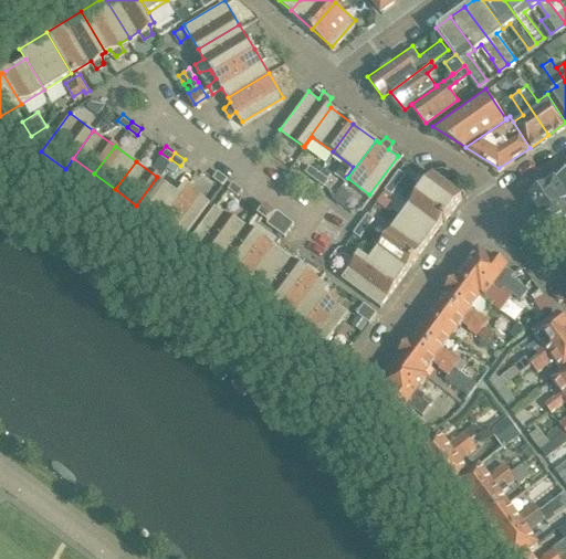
[(314,176),(320,169),(310,162),(305,169),(314,176)]
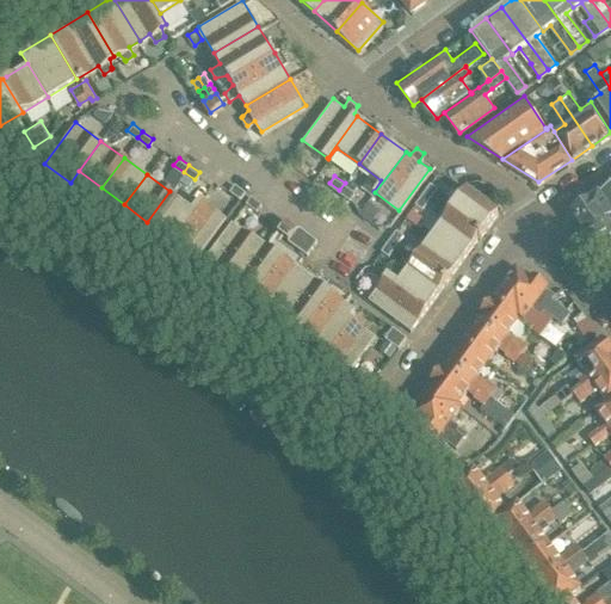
[(355,191),(353,189),(357,184),(350,178),(346,184),(345,183),(339,190),(350,197),(355,191)]
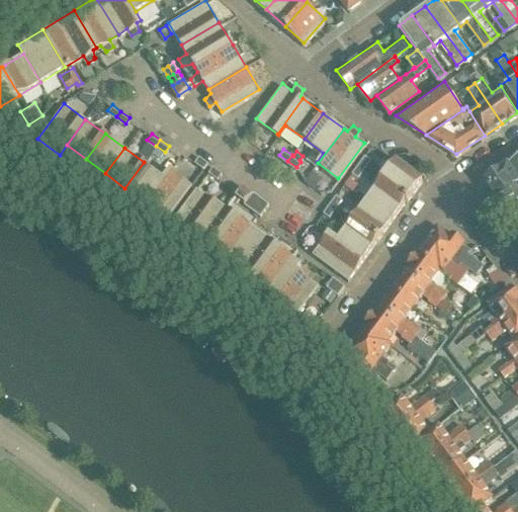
[(364,166),(370,157),(365,153),(358,162),(364,166)]
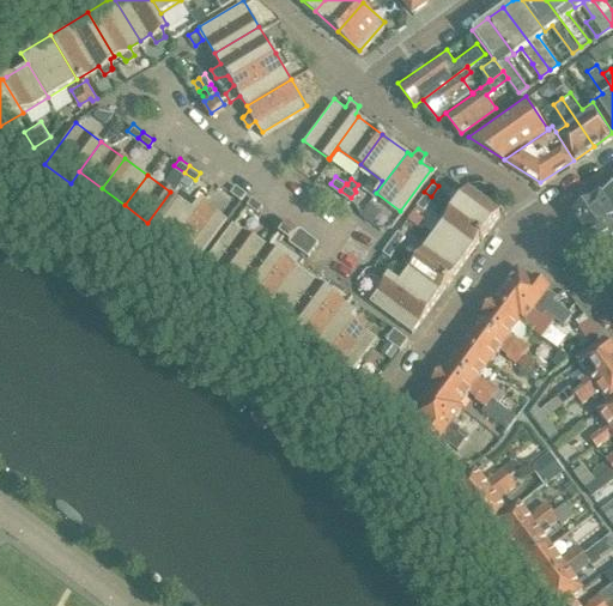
[(241,197),(247,189),(236,182),(230,189),(241,197)]
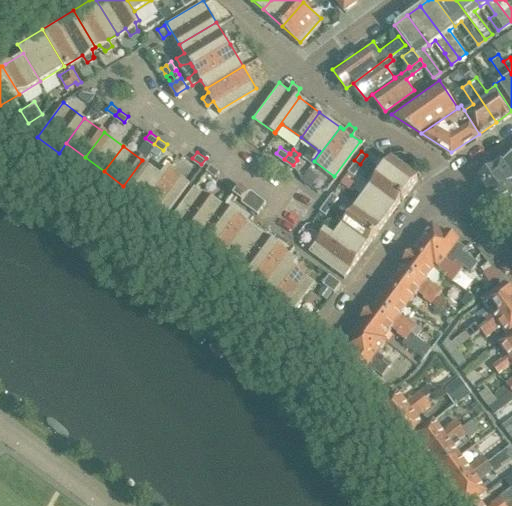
[(511,154),(503,161),(502,161),(501,162),(511,178),(511,154)]
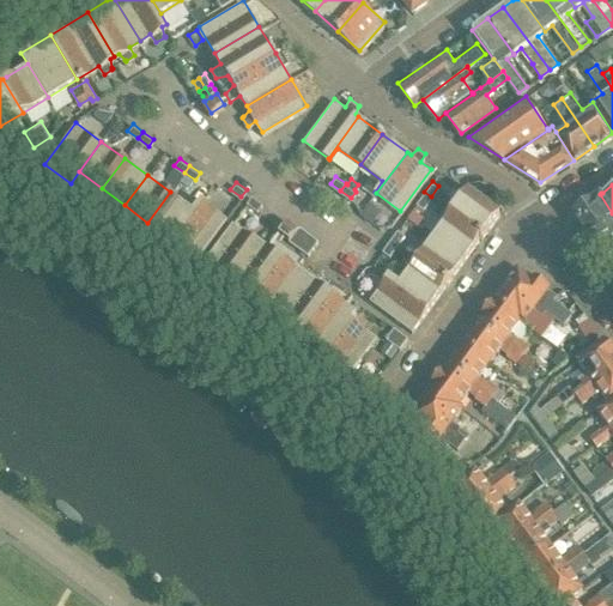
[(484,235),(501,211),(468,187),(451,210),(484,235)]
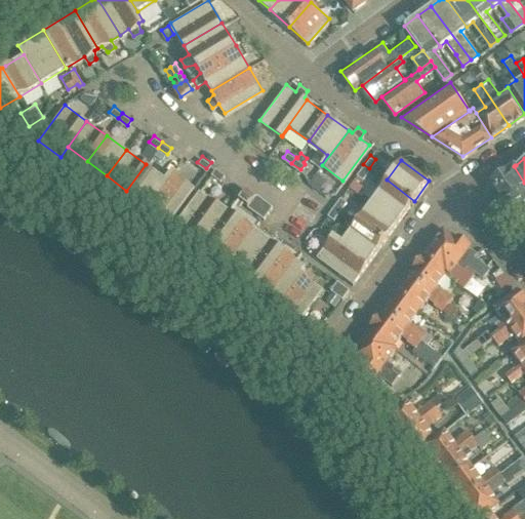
[(146,204),(165,178),(146,164),(126,191),(146,204)]
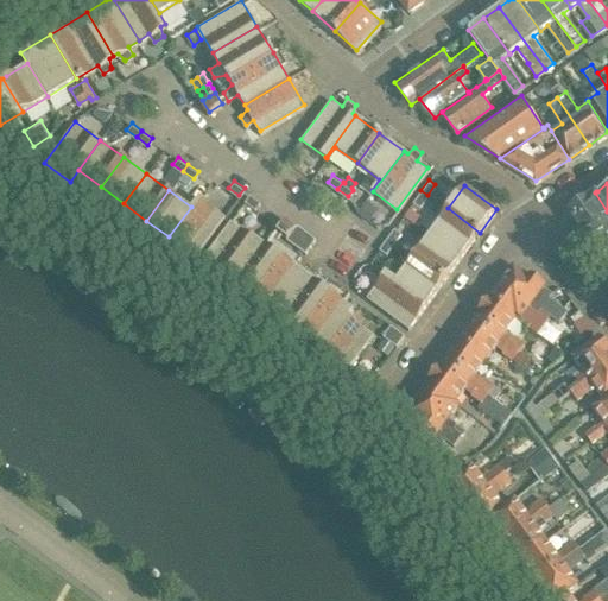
[(420,206),(428,195),(420,190),(413,200),(420,206)]
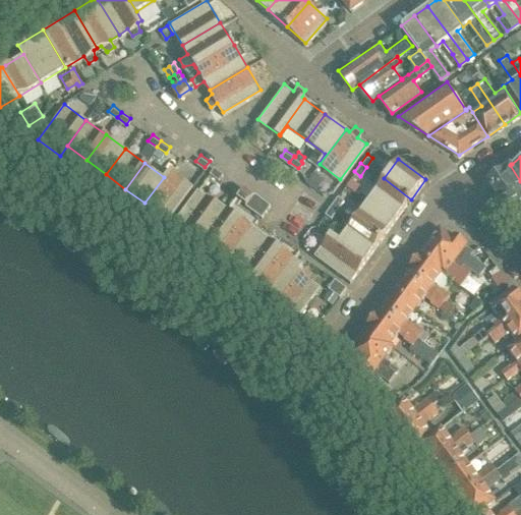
[(219,177),(223,171),(214,165),(210,171),(219,177)]
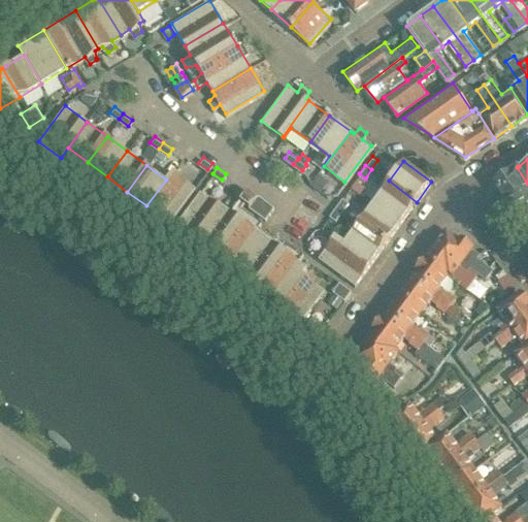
[(527,184),(517,167),(494,183),(504,197),(501,199),(512,215),(513,214),(518,222),(527,214),(527,184)]
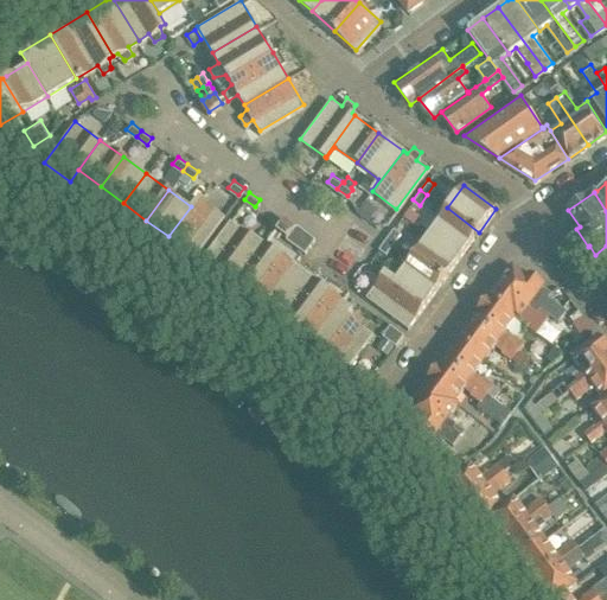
[(195,255),(225,214),(199,195),(191,206),(168,236),(195,255)]
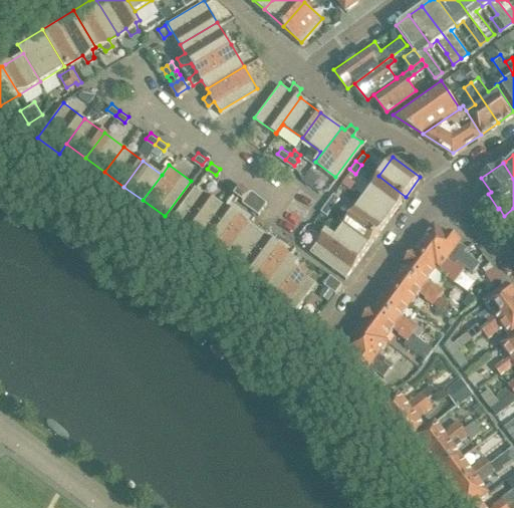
[(404,199),(406,197),(378,176),(364,196),(390,215),(403,198),(404,199)]
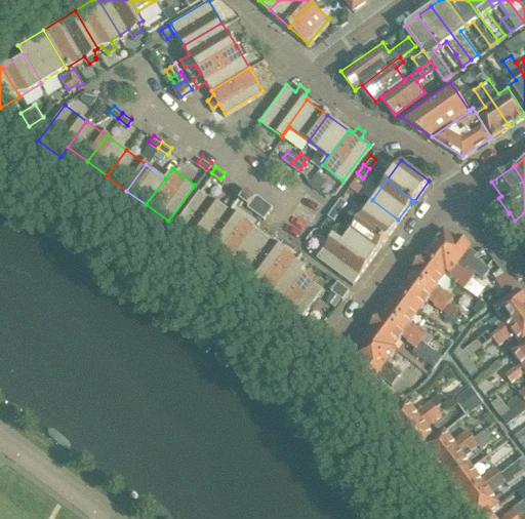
[(246,188),(239,198),(247,204),(252,198),(255,194),(246,188)]
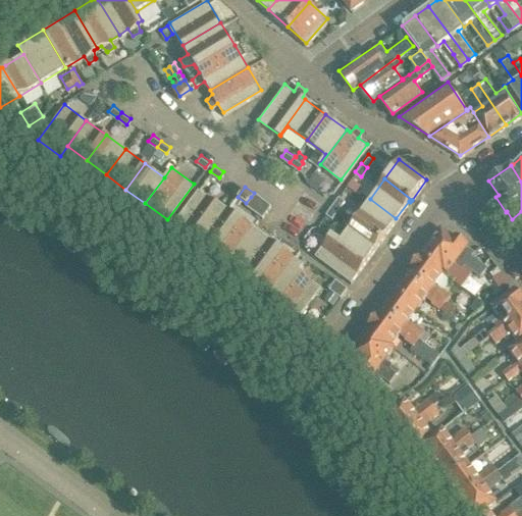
[(202,246),(228,210),(198,188),(172,223),(202,246)]
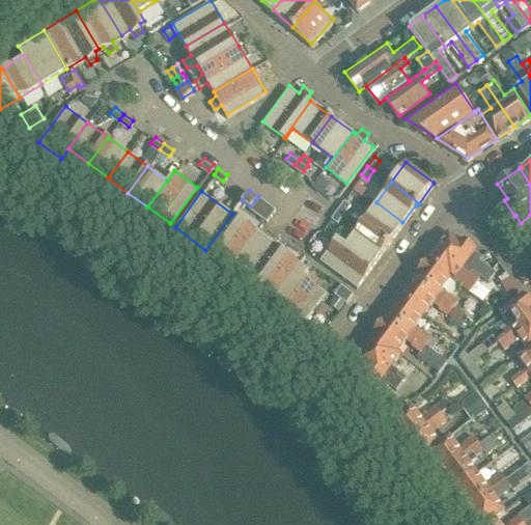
[(258,196),(255,200),(263,206),(268,200),(262,197),(259,194),(258,196)]
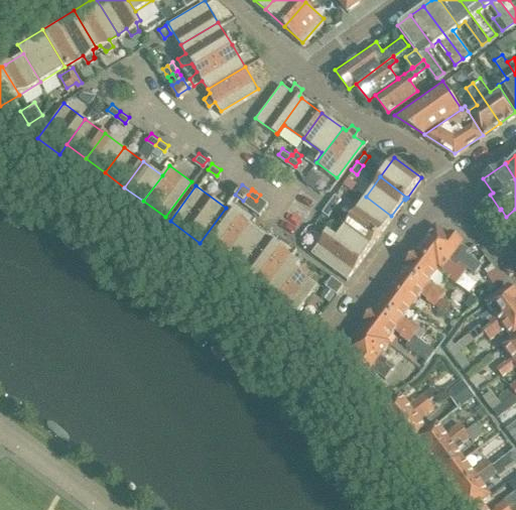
[(335,205),(341,197),(335,192),(329,201),(335,205)]
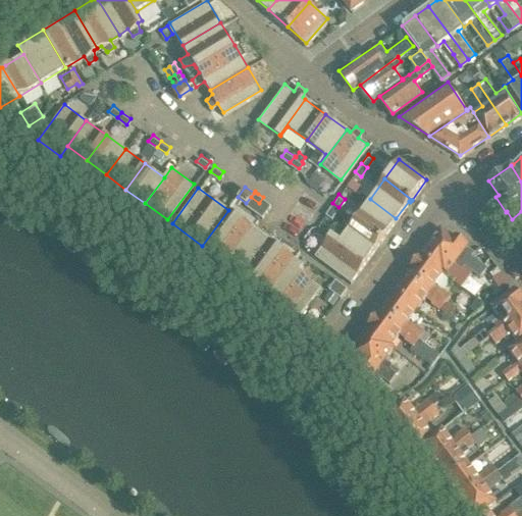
[(251,197),(246,203),(254,209),(259,203),(251,197)]
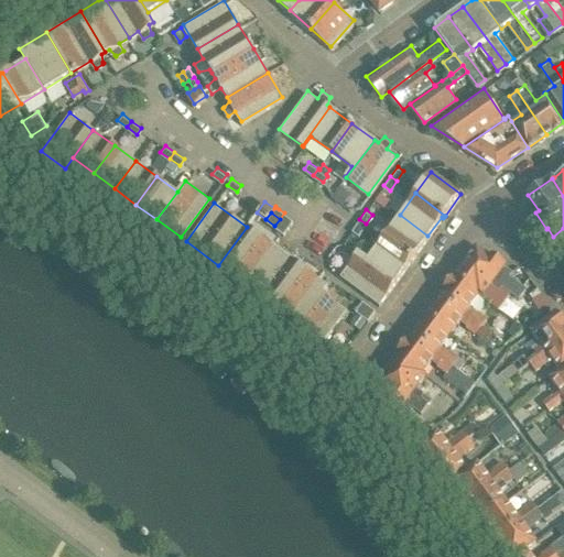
[(284,213),(280,219),(288,226),(293,219),(286,214),(284,213)]
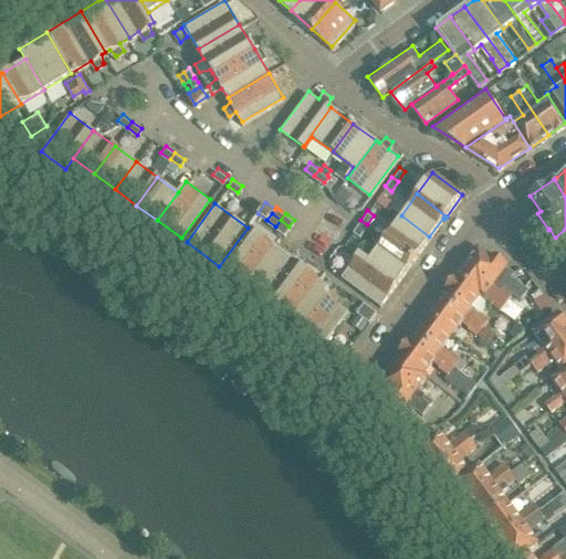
[(413,259),(429,236),(401,215),(386,236),(413,259)]
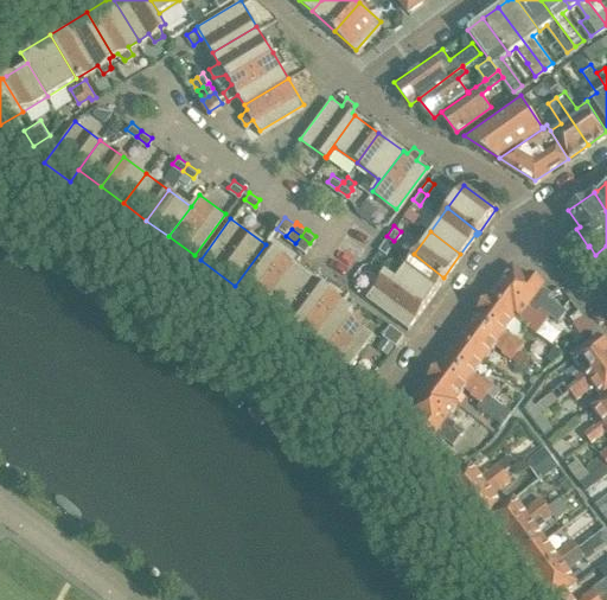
[(294,265),(300,255),(293,250),(283,257),(275,251),(279,240),(272,235),(266,244),(235,286),(279,317),(308,276),(294,265)]
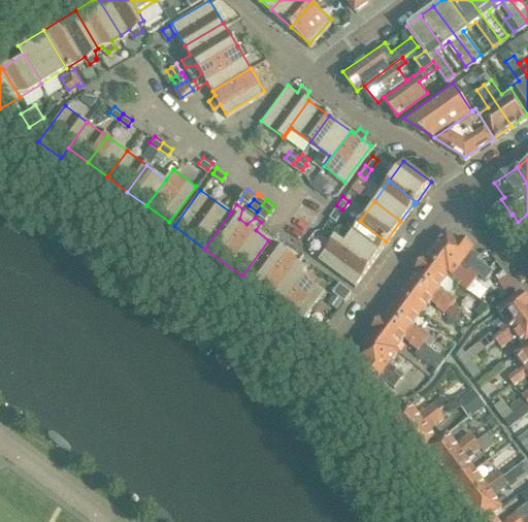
[(262,205),(257,211),(265,218),(269,211),(262,205)]
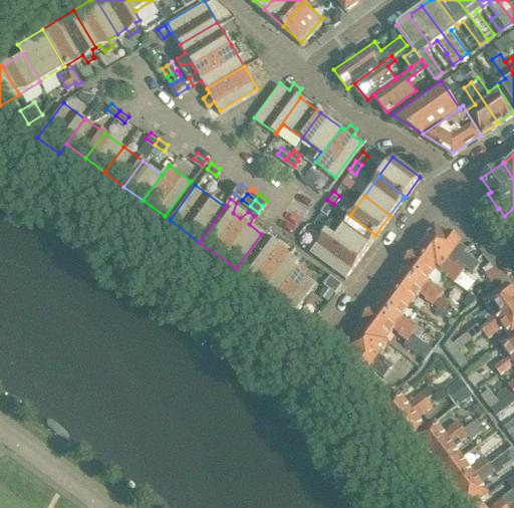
[(326,213),(333,204),(327,200),(320,209),(326,213)]
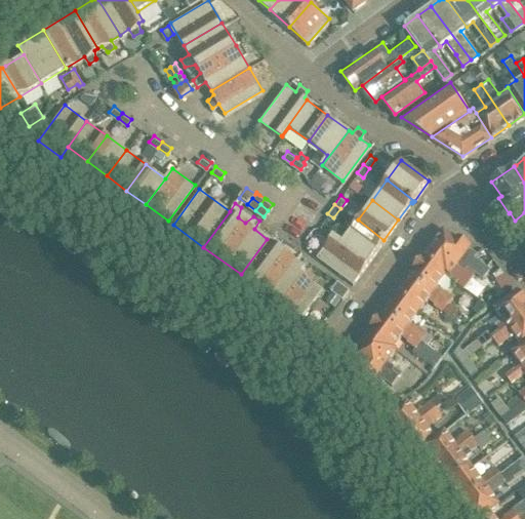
[(369,260),(384,240),(358,220),(342,240),(369,260)]
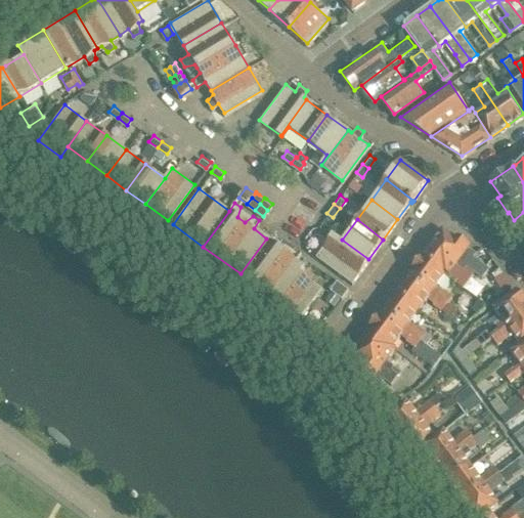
[(467,264),(481,275),(488,266),(473,255),(476,251),(465,243),(465,239),(455,232),(452,232),(451,233),(446,229),(440,230),(422,254),(447,273),(447,274),(455,281),(459,276),(450,270),(455,262),(464,268),(467,264)]
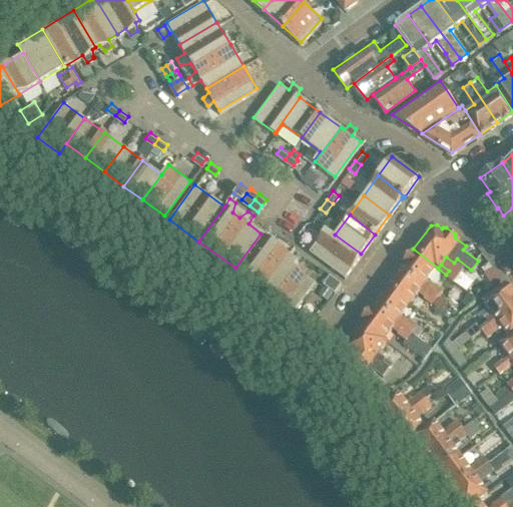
[(253,282),(280,246),(274,242),(277,232),(271,228),(266,236),(261,233),(235,268),(253,282)]
